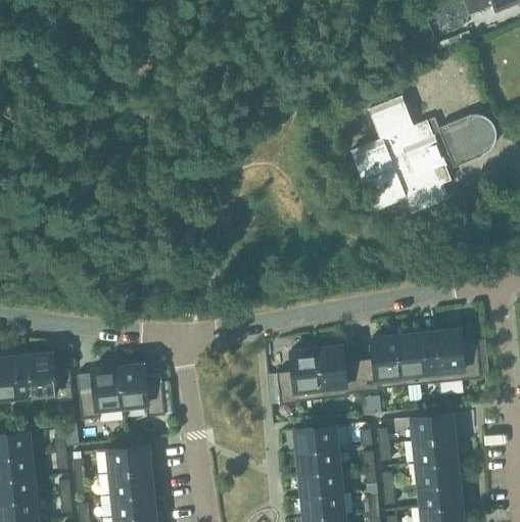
[(471,0),(476,12),(490,6),(493,13),(518,3),(516,0),(471,0)]
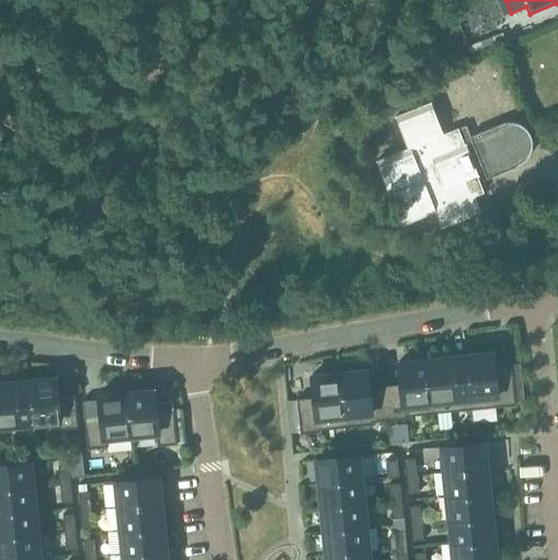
[(469,58),(504,44),(500,33),(465,47),(469,58)]
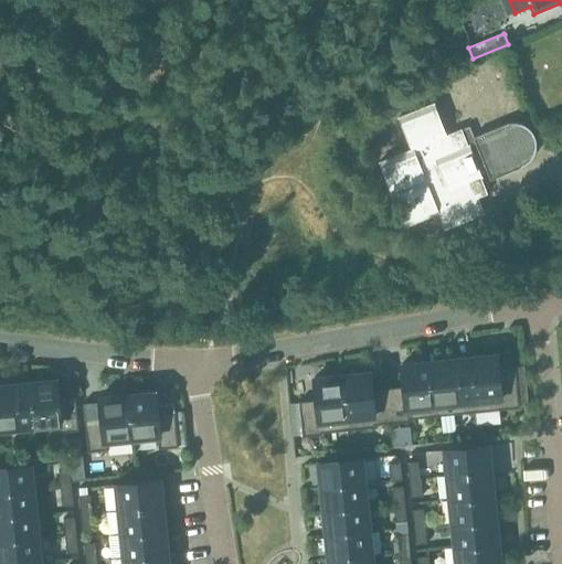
[(436,215),(443,232),(466,222),(481,216),(475,201),(485,197),(475,171),(481,168),(488,182),(518,170),(525,167),(530,160),(533,153),(533,145),(531,137),(527,131),(519,127),(511,125),(504,126),(470,140),(466,129),(459,131),(458,130),(443,137),(430,105),(398,118),(410,150),(378,162),(403,229),(436,215)]
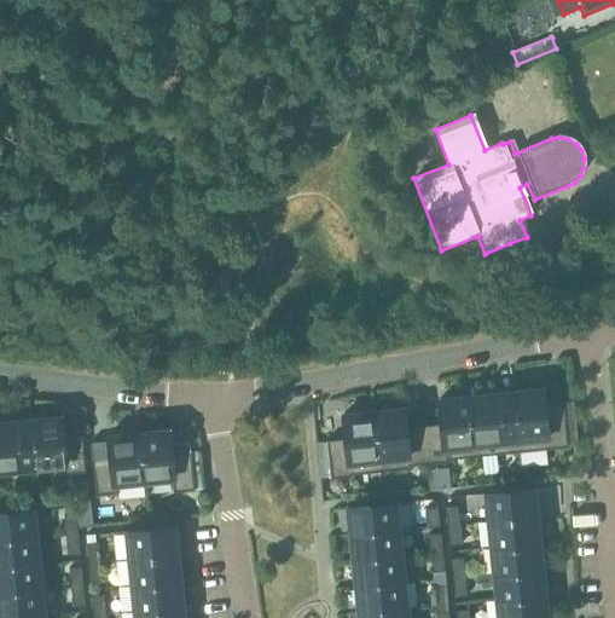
[(541,404),(540,390),(510,392),(516,452),(566,448),(561,402),(541,404)]
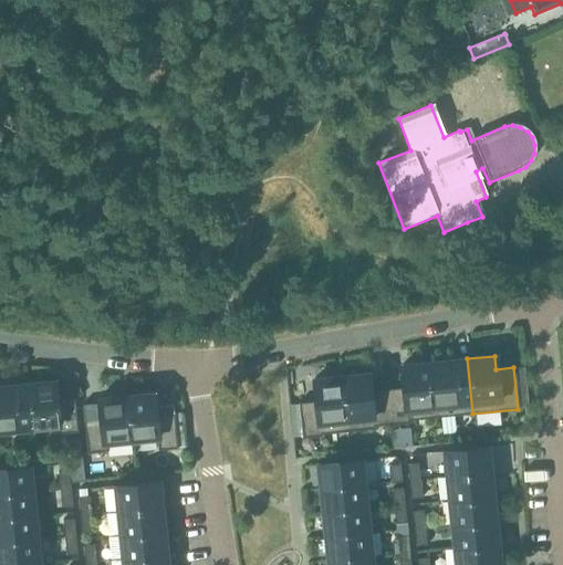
[(467,358),(427,363),(433,418),(472,414),(467,358)]
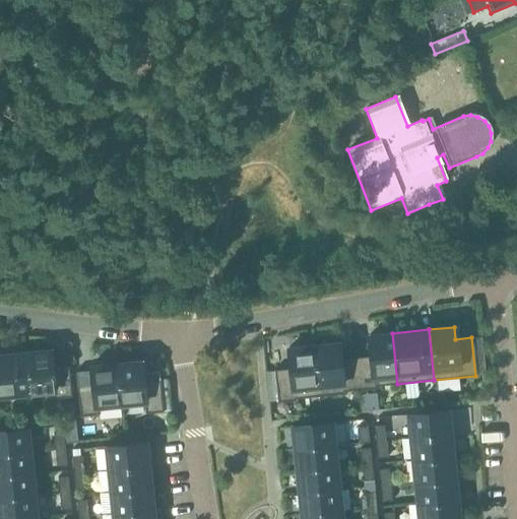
[(367,336),(369,357),(353,358),(354,360),(358,390),(375,388),(374,386),(397,384),(392,333),(367,336)]
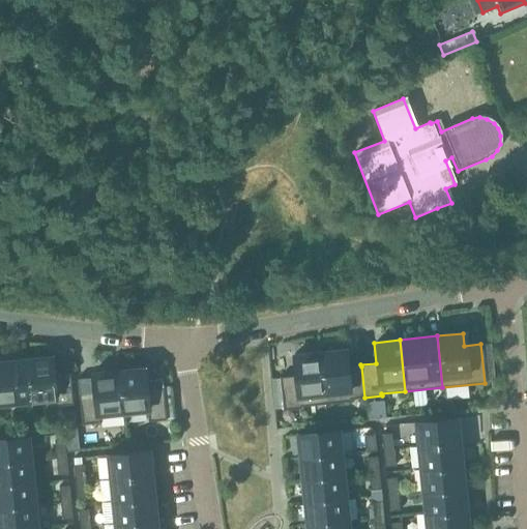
[(349,402),(349,400),(364,398),(361,366),(360,364),(346,366),(344,351),(344,350),(318,352),(323,395),(323,404),(349,402)]
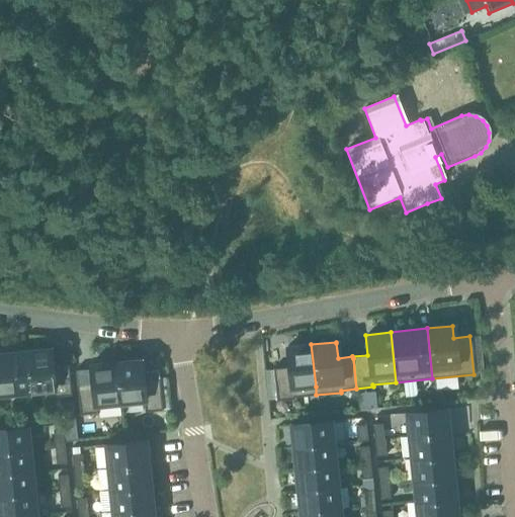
[(311,344),(285,347),(288,367),(272,369),(275,402),(292,400),(292,398),(316,395),(311,344)]
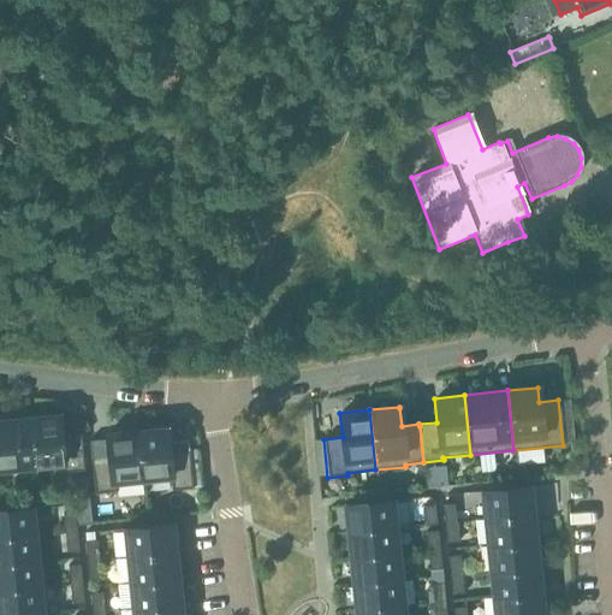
[(83,471),(79,432),(60,435),(58,415),(28,418),(33,466),(61,463),(63,473),(83,471)]
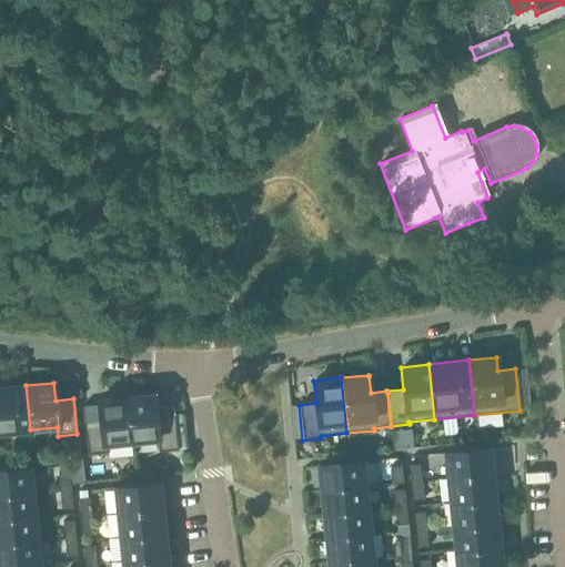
[(0,433),(30,429),(26,385),(0,388),(0,433)]
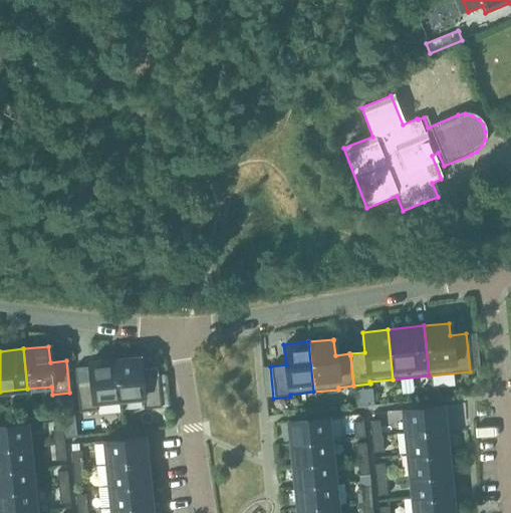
[(138,356),(112,359),(117,400),(141,398),(142,410),(160,408),(157,375),(140,376),(138,356)]
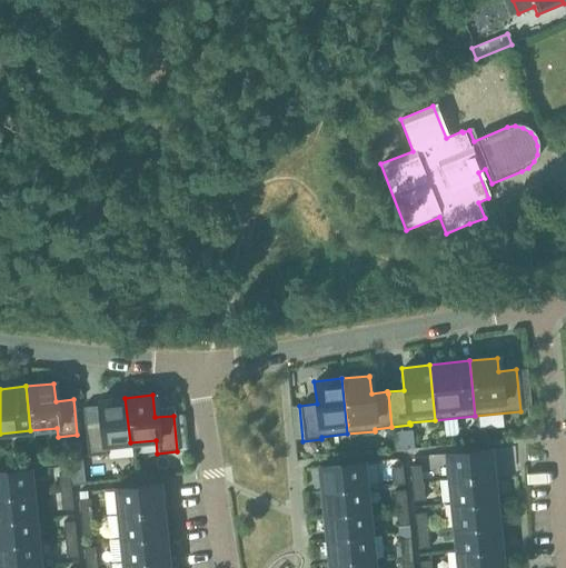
[(125,398),(98,401),(99,419),(81,421),(86,456),(105,455),(103,446),(130,442),(125,398)]
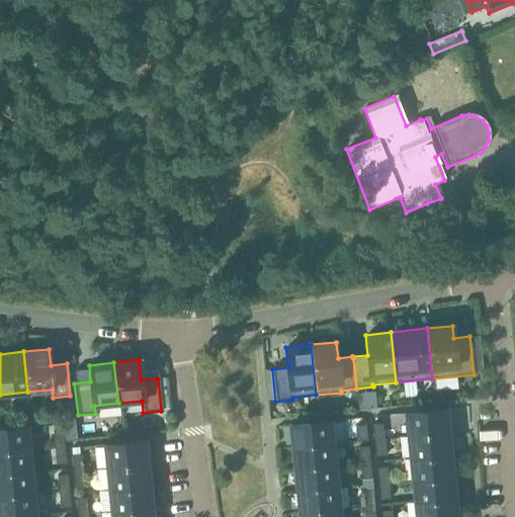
[(444,410),(405,414),(407,436),(446,432),(444,410)]
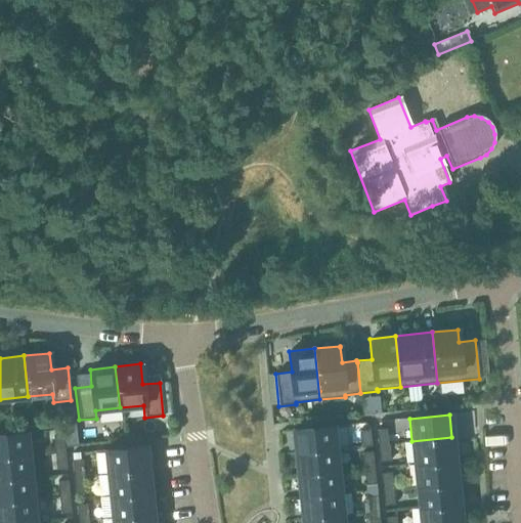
[(333,427),(293,431),(295,452),(335,448),(333,427)]
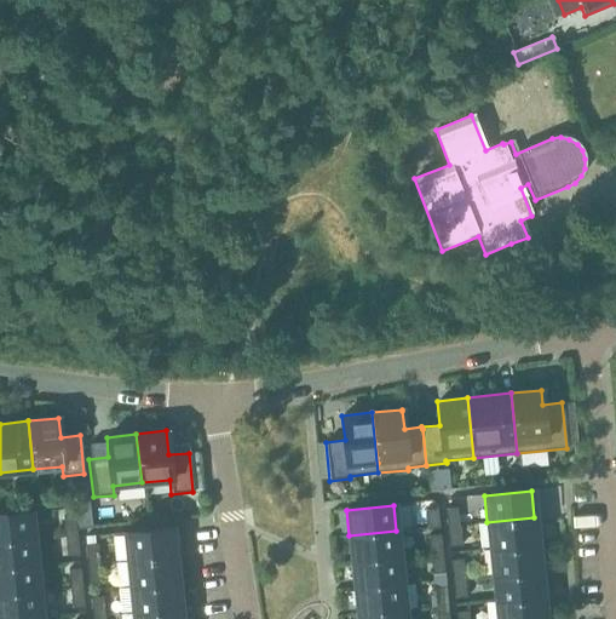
[(443,509),(445,526),(458,525),(456,508),(443,509)]
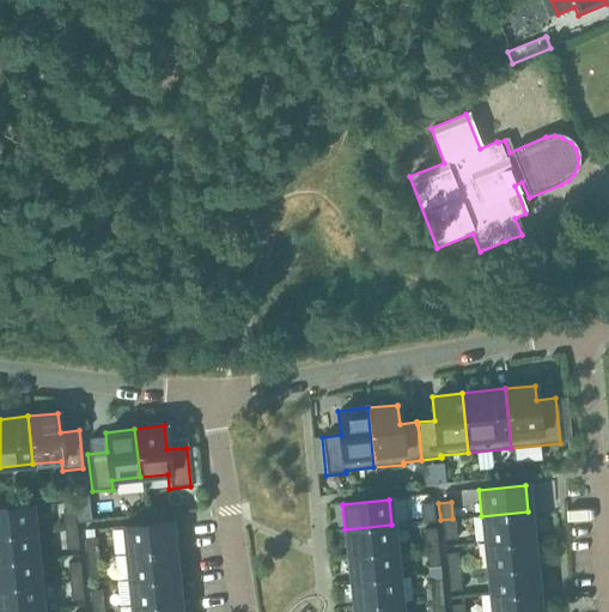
[(419,504),(419,510),(421,523),(433,522),(431,503),(419,504)]
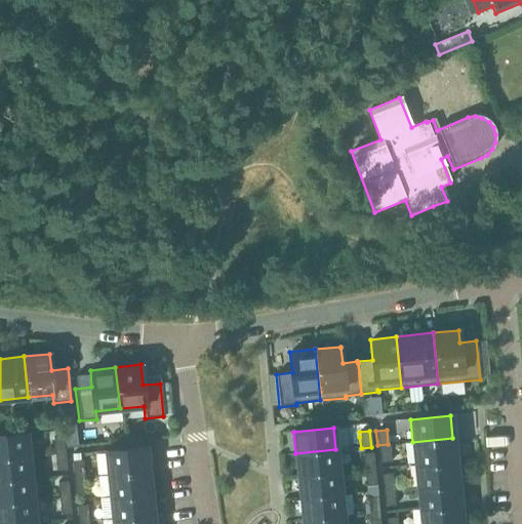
[(26,434),(0,437),(0,459),(28,456),(26,434)]
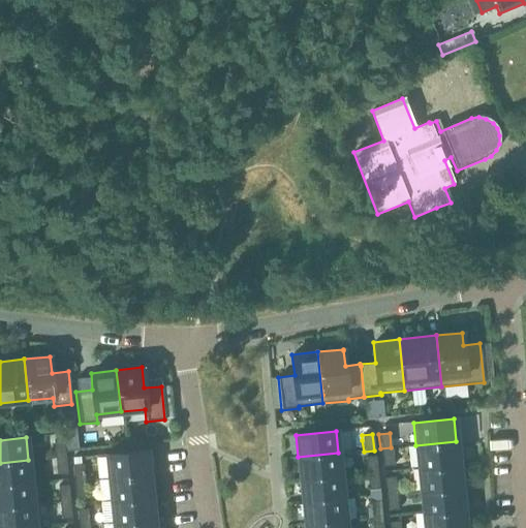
[(53,441),(54,457),(64,456),(63,440),(53,441)]
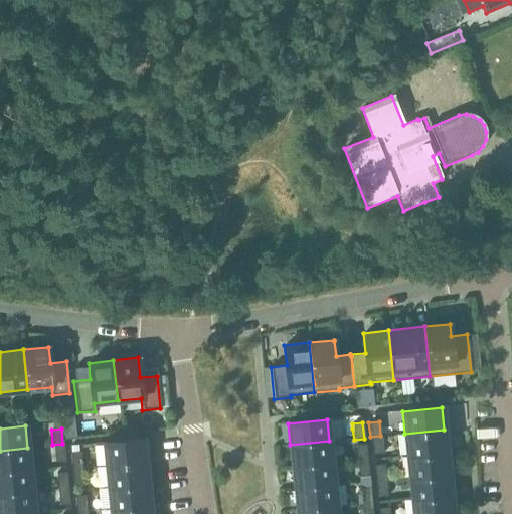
[(444,430),(404,434),(407,455),(447,451),(444,430)]
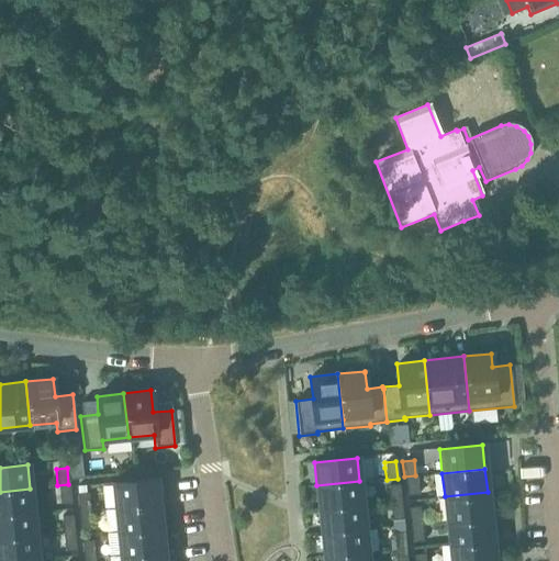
[(415,475),(404,477),(406,496),(417,495),(415,475)]
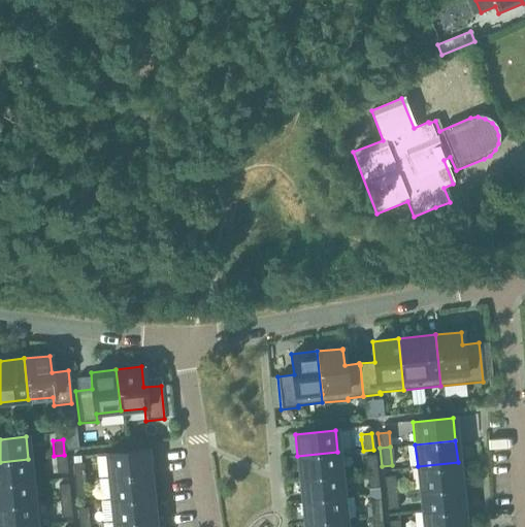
[(149,472),(146,450),(106,454),(108,476),(149,472)]
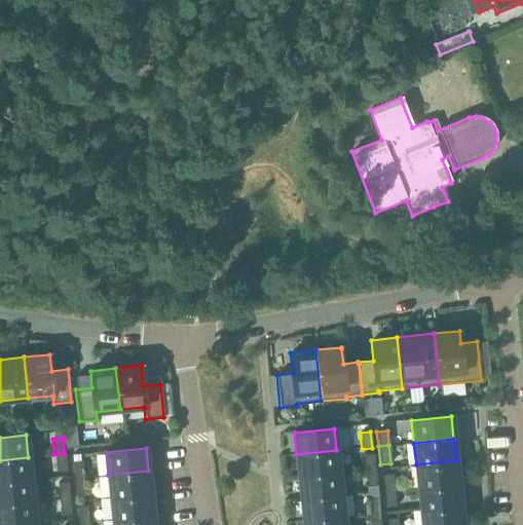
[(339,473),(336,450),(296,454),(299,477),(339,473)]
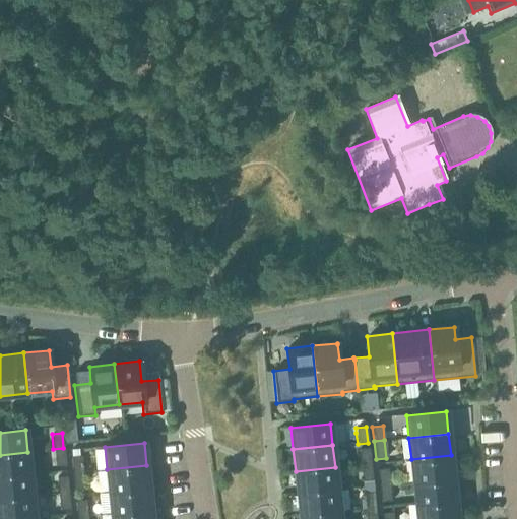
[(63,448),(53,449),(55,467),(65,465),(63,448)]
